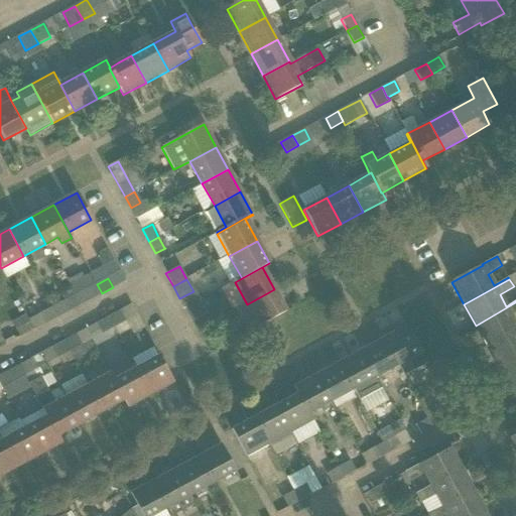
[(84,290),(90,300),(102,293),(97,284),(84,290)]
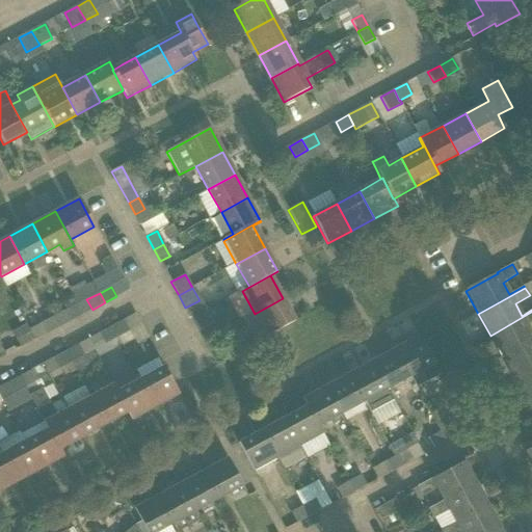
[(255,314),(268,338),(295,322),(283,298),(255,314)]
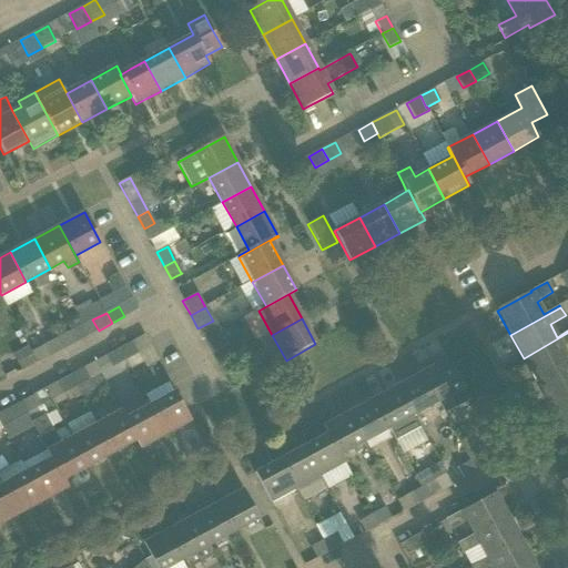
[(57,338),(63,350),(75,343),(70,332),(57,338)]
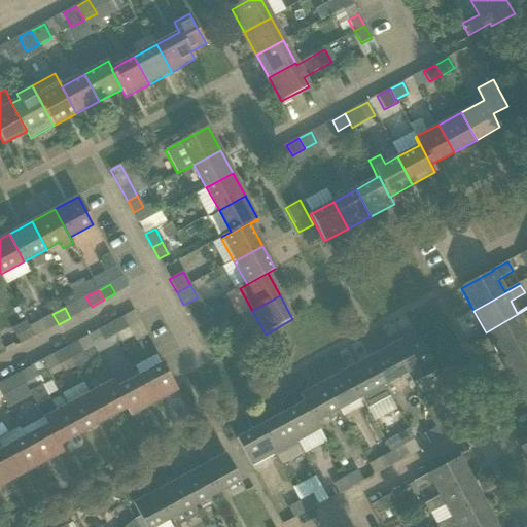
[(526,309),(486,332),(497,354),(526,337),(526,309)]
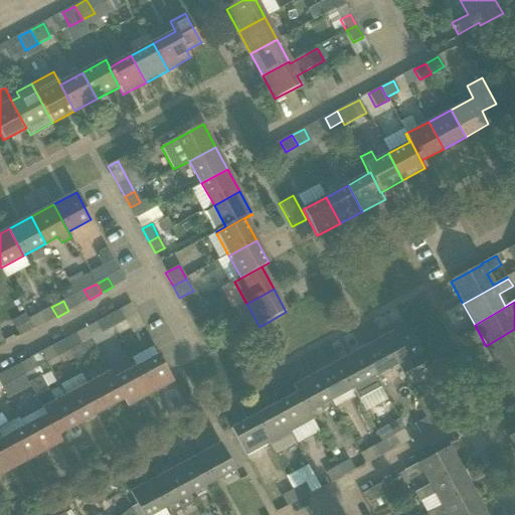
[(39,314),(44,324),(57,317),(51,307),(39,314)]
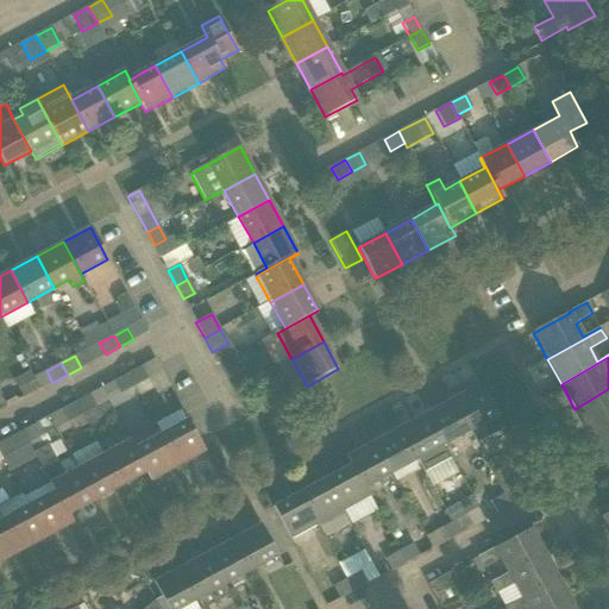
[(127,375),(133,387),(148,378),(142,368),(127,375)]
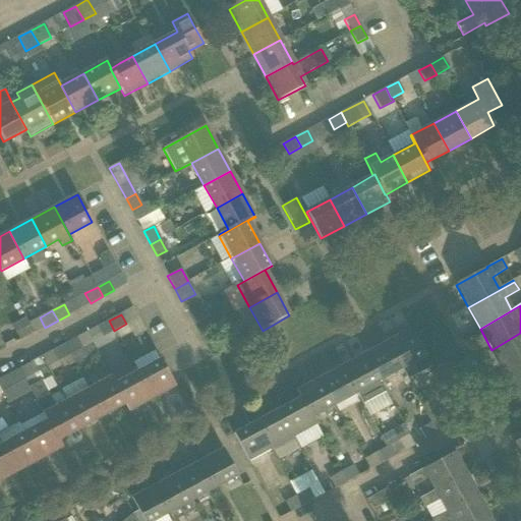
[(192,322),(199,335),(210,329),(203,316),(192,322)]
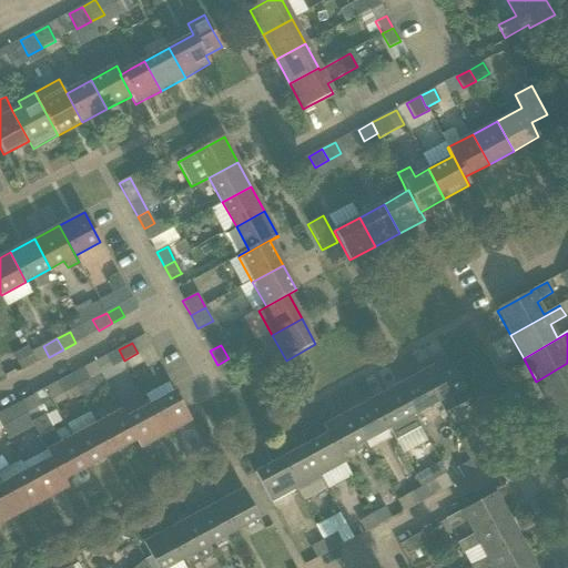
[(105,356),(112,367),(124,361),(119,350),(105,356)]
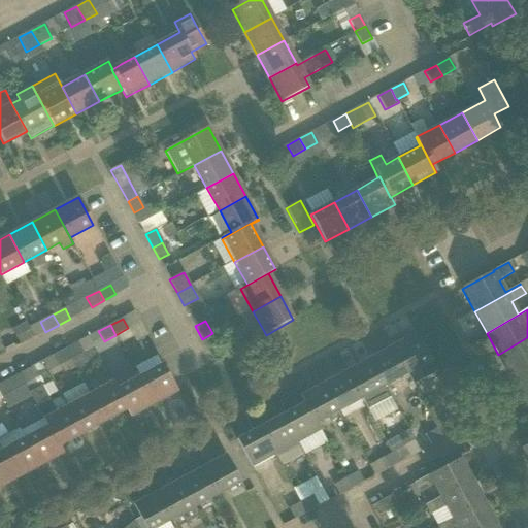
[(202,339),(208,351),(219,344),(212,333),(202,339)]
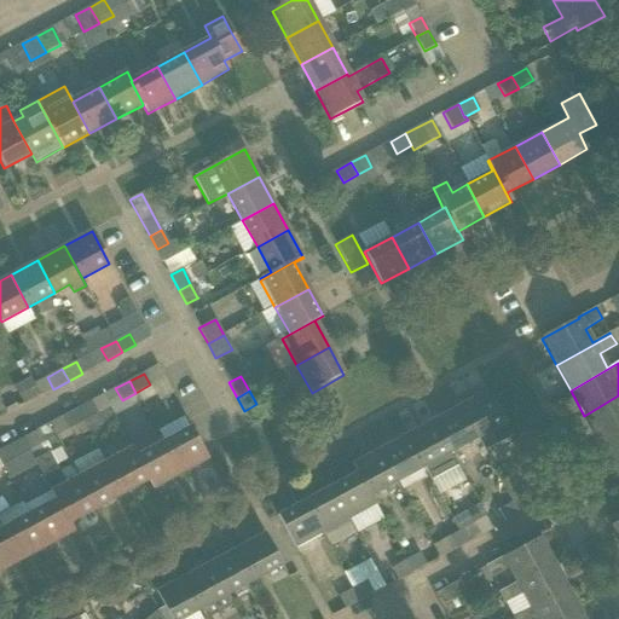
[(460,406),(478,438),(485,451),(512,435),(487,391),(460,406)]
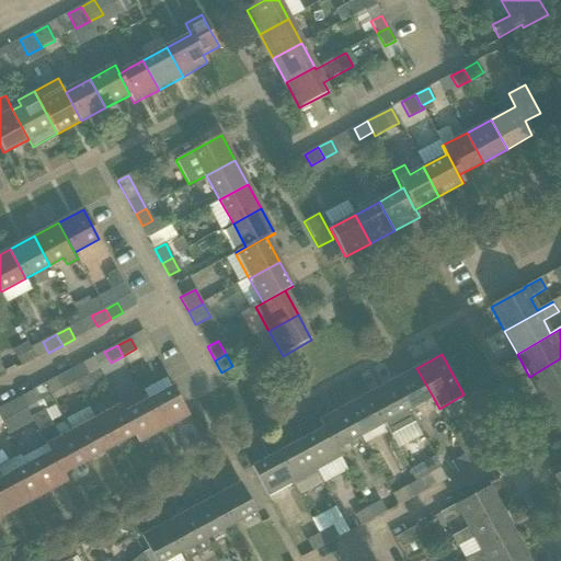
[(560,358),(529,377),(542,400),(560,389),(560,358)]
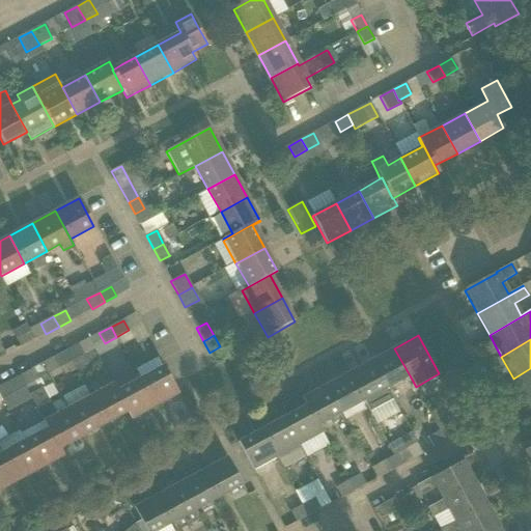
[(65,352),(71,361),(83,355),(78,344),(65,352)]
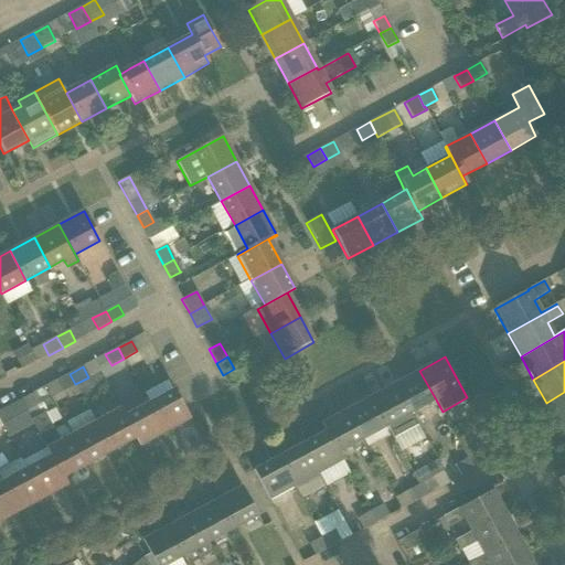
[(395,384),(418,425),(412,413),(436,400),(419,371),(395,384)]
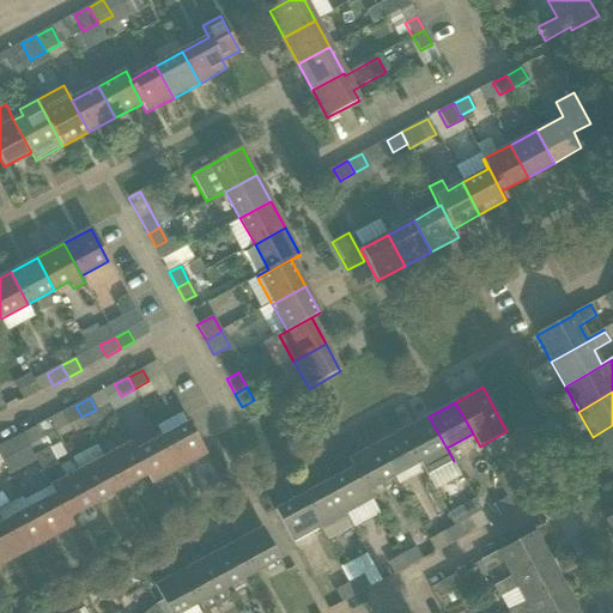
[(61,413),(67,425),(82,417),(76,406),(61,413)]
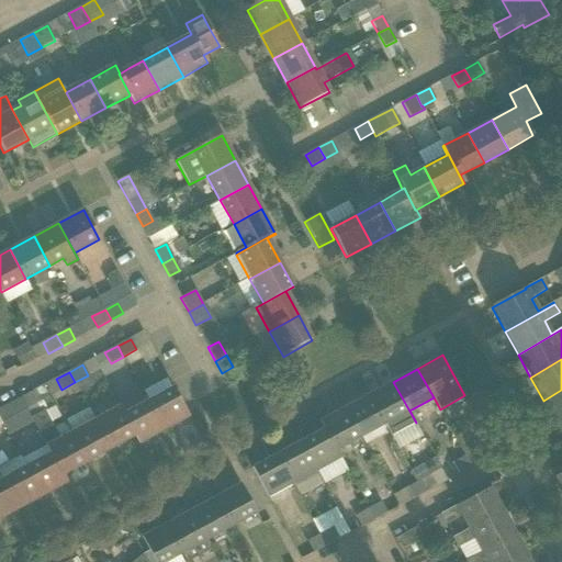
[(385,424),(392,436),(416,423),(393,382),(369,395),(385,424)]
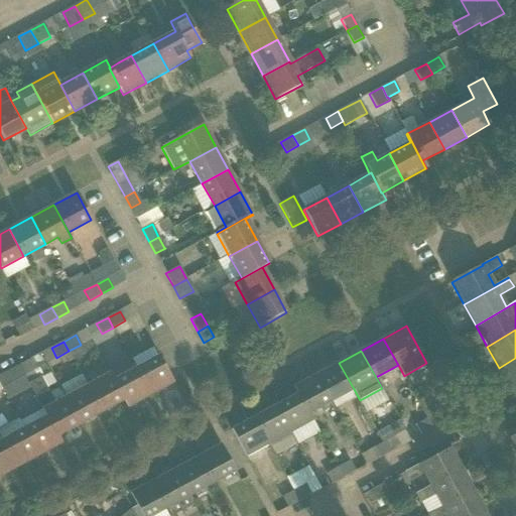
[(136,369),(150,395),(173,383),(159,356),(136,369)]
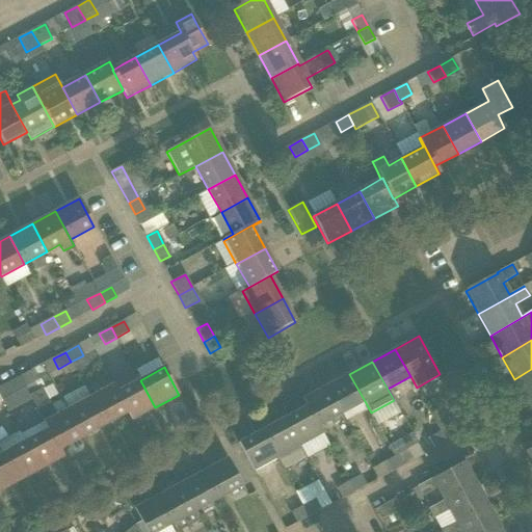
[(531,369),(514,379),(526,401),(531,397),(531,369)]
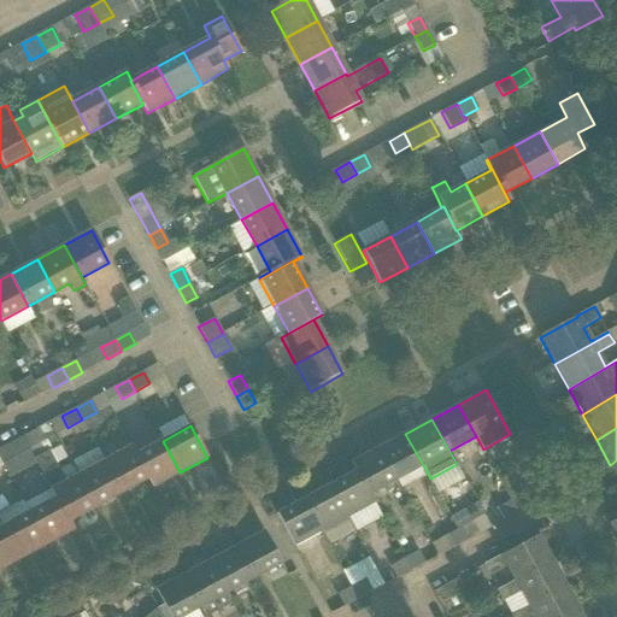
[(22,438),(29,450),(42,441),(36,429),(22,438)]
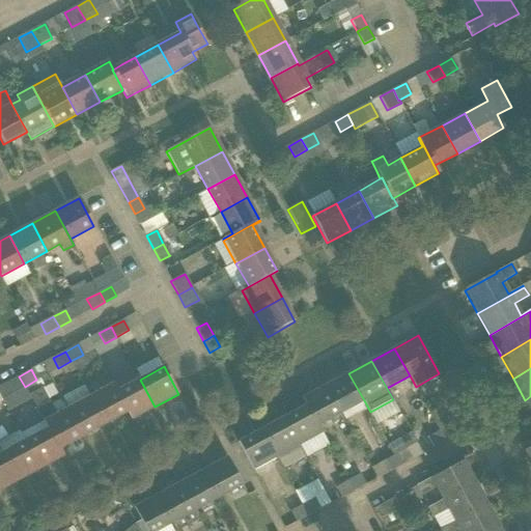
[(326,385),(341,413),(364,400),(348,373),(326,385)]
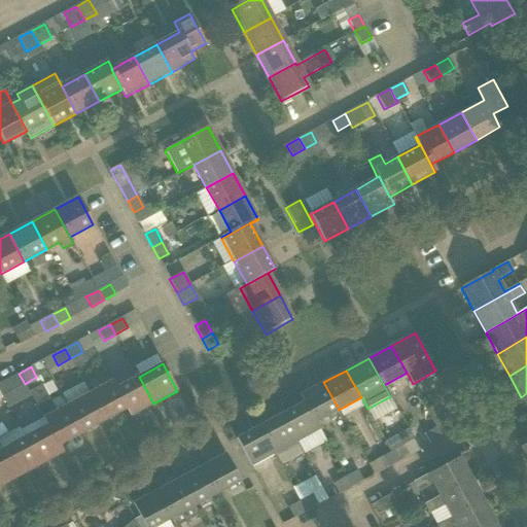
[(0,383),(0,393),(8,408),(31,396),(29,392),(25,384),(22,379),(19,374),(0,383)]
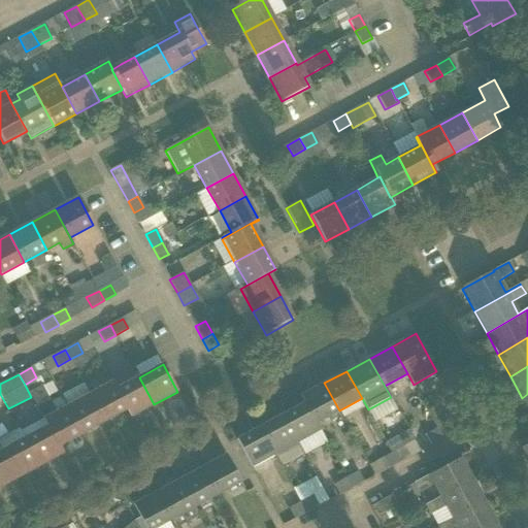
[(112,382),(131,417),(154,404),(139,377),(118,389),(113,381),(112,382)]
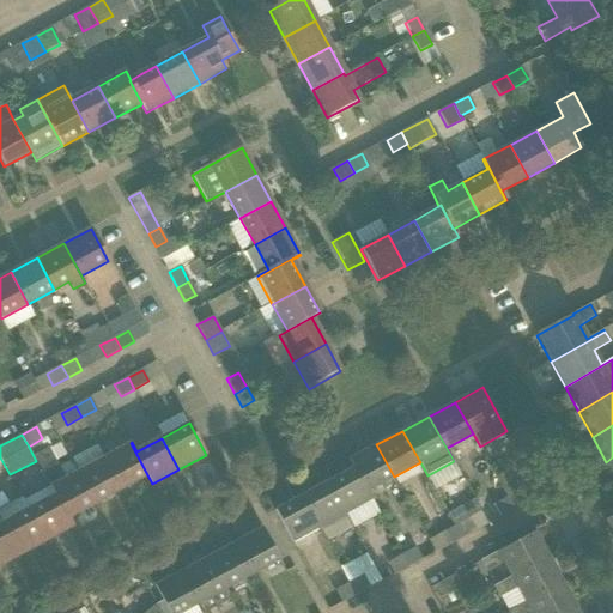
[(103,457),(121,490),(146,475),(151,485),(152,484),(131,443),(103,457)]
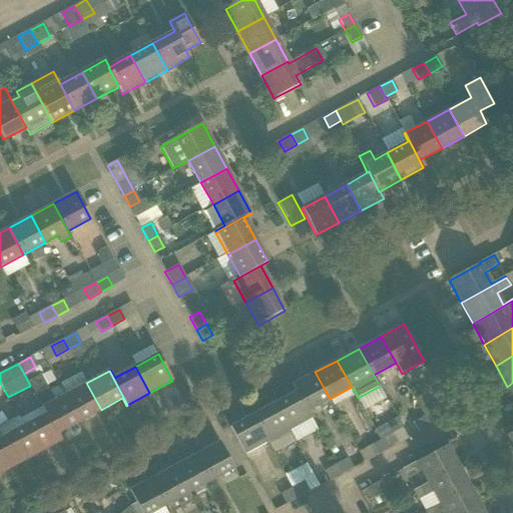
[(293,384),(311,418),(313,418),(309,411),(330,399),(315,372),(293,384)]
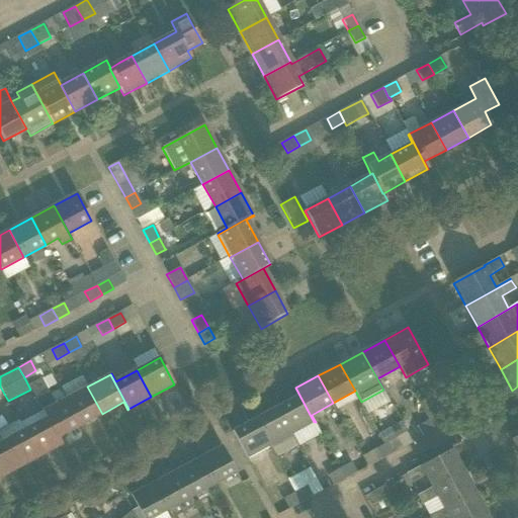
[(42,411),(61,445),(62,445),(58,437),(80,426),(65,399),(56,404),(41,379),(28,385),(42,411)]
